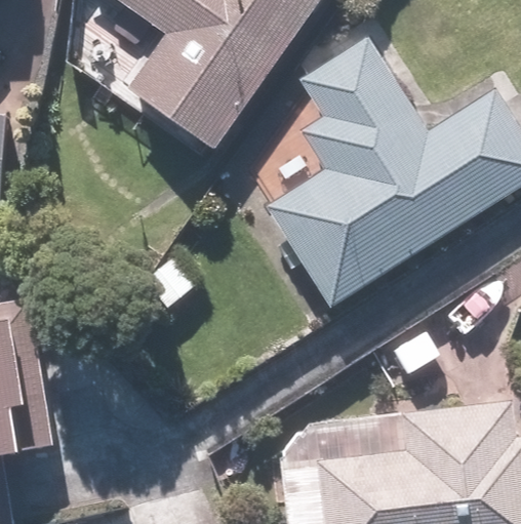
[(110,0),(163,38),(126,87),(215,153),(326,0),(110,0)]
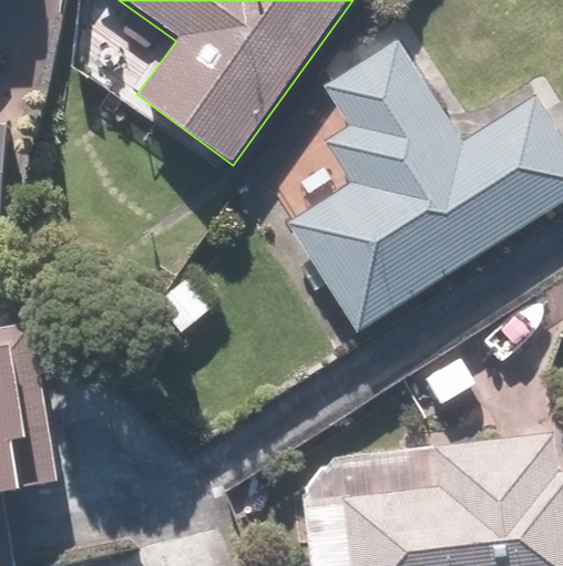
[(472,259),(562,201),(562,139),(533,93),(462,140),(395,35),(319,84),(346,125),(319,142),(345,179),(284,219),(357,331),(471,258),(472,259)]
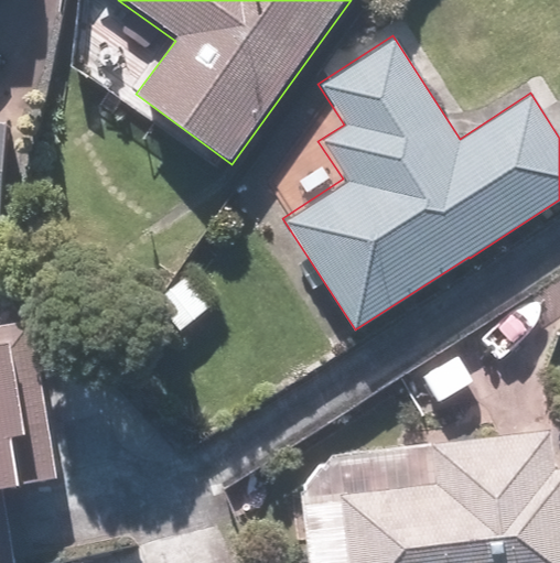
[(0,562),(15,562),(3,490),(27,487),(27,483),(57,477),(32,320),(0,324),(0,562)]
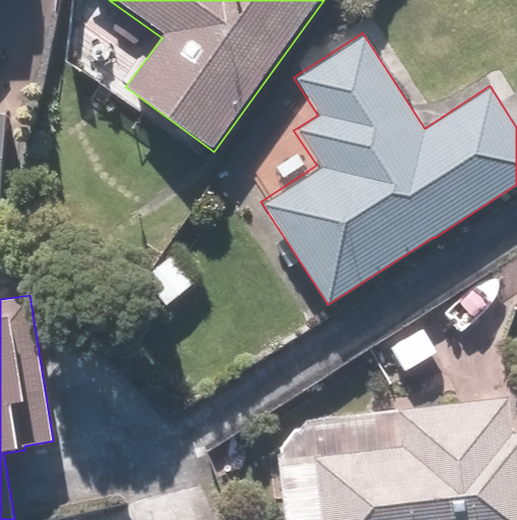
[(516,519),(516,434),(510,435),(506,396),(397,407),(402,448),(314,457),(321,519),(516,519)]
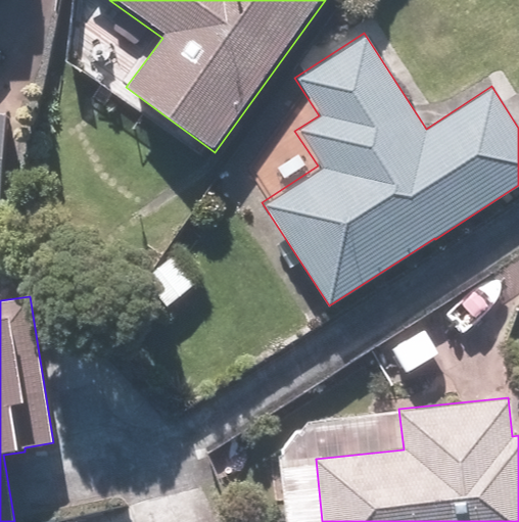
All buildings are outlined.
